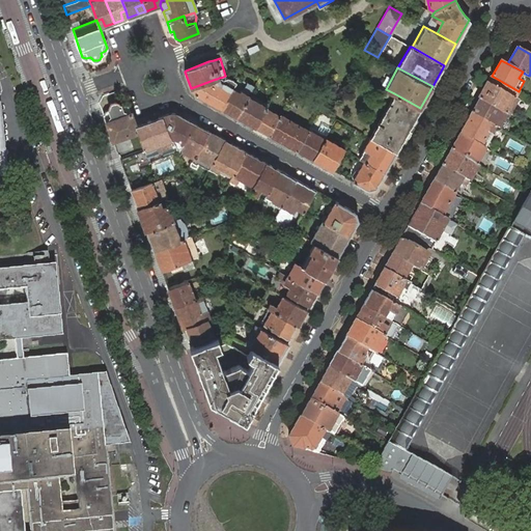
[(221,108),(232,88),(234,85),(235,82),(225,76),(223,77),(219,78),(217,79),(216,79),(191,88),(195,93),(221,108)]
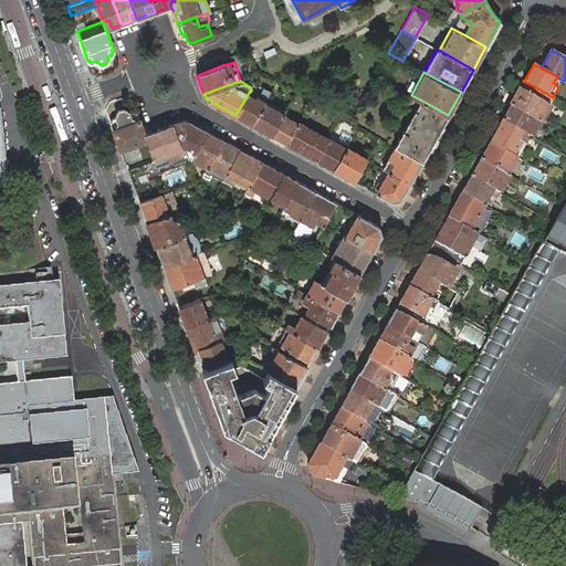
[(521,88),(511,105),(540,122),(543,124),(545,121),(542,118),(549,104),(554,97),(553,97),(524,81),(521,88)]
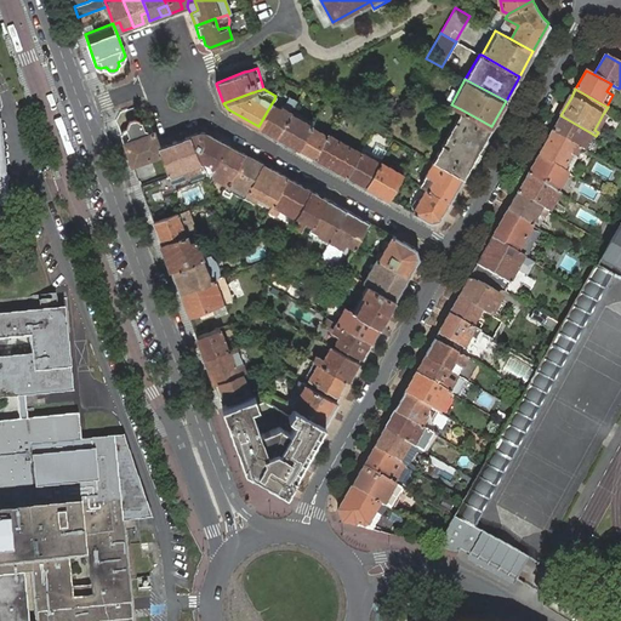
[(388,110),(396,100),(386,92),(379,103),(388,110)]
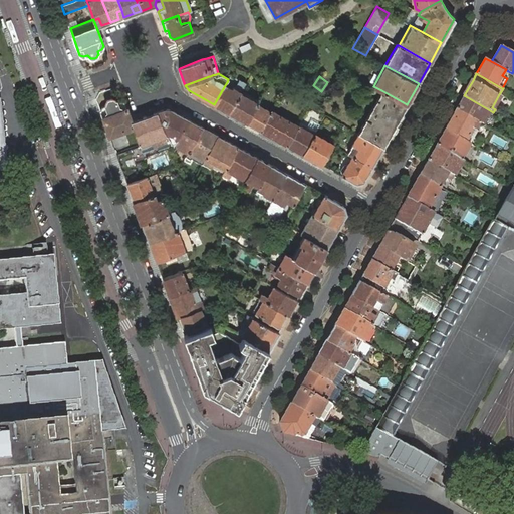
[(246,84),(239,80),(234,88),(241,92),(242,90),(245,85),(246,84)]
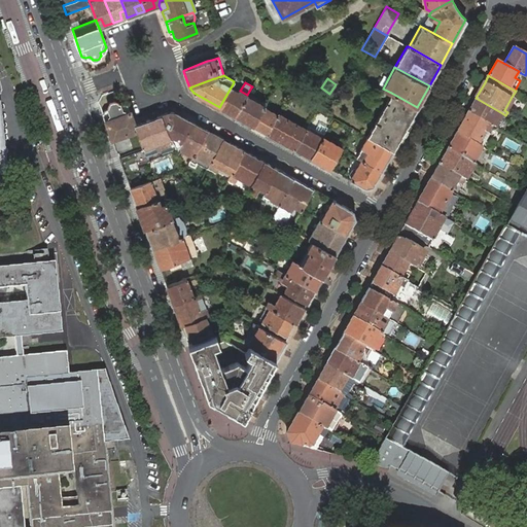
[(236,116),(247,96),(247,95),(240,91),(239,93),(231,88),(219,107),(236,116)]
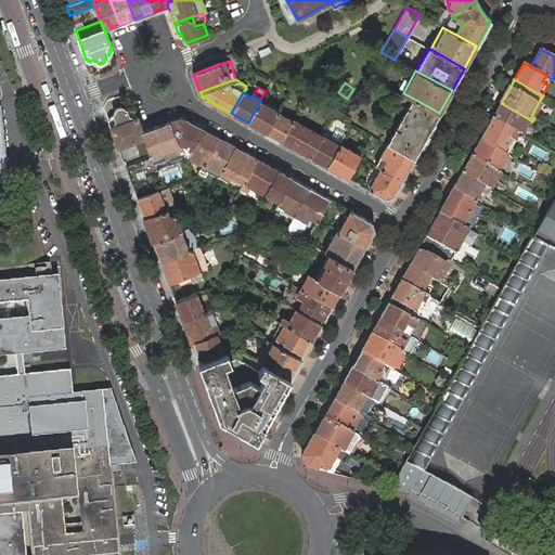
[(439,113),(412,98),(387,142),(387,143),(414,157),(439,113)]
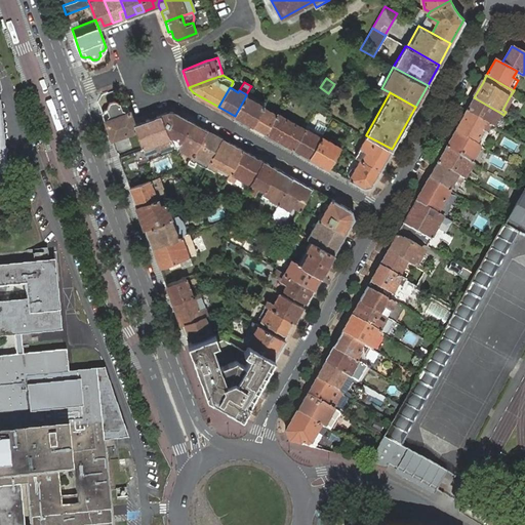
[(263,107),(264,105),(257,102),(252,99),(246,95),(235,116),(252,125),(263,107)]
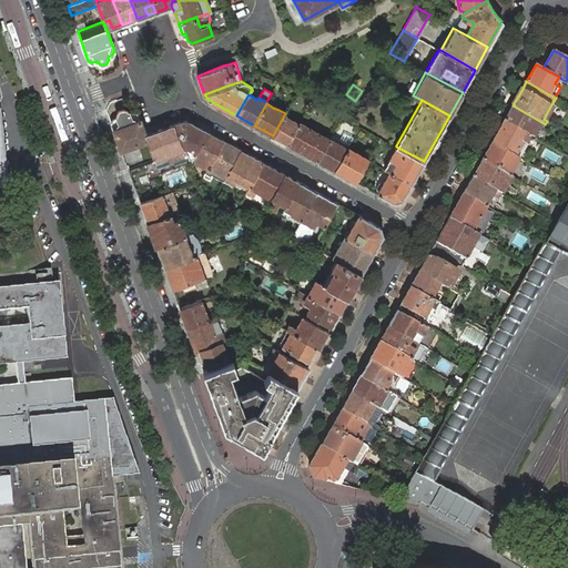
[(544,119),(547,121),(549,117),(550,114),(555,107),(551,104),(544,119)]
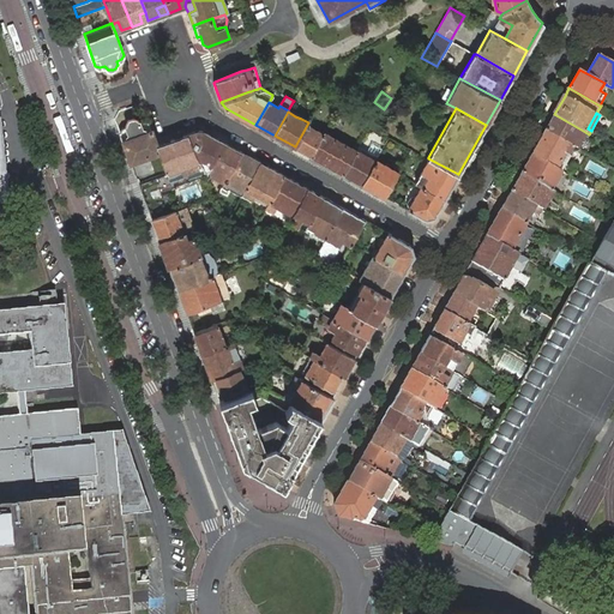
[(554,114),(545,131),(572,145),(576,148),(578,144),(583,136),(585,132),(554,114)]
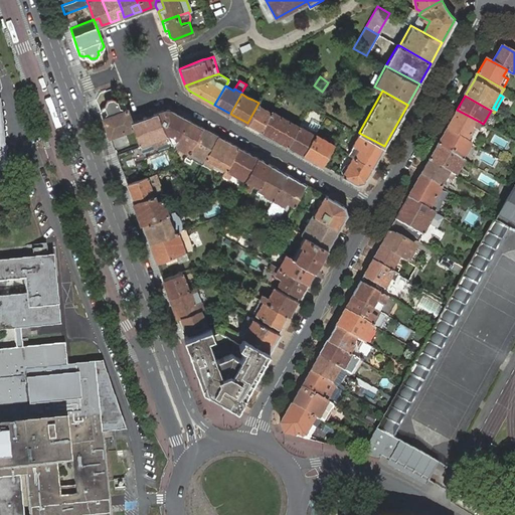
[(110,135),(116,152),(139,143),(133,126),(131,122),(132,121),(125,102),(121,100),(117,102),(116,100),(114,99),(111,99),(108,100),(107,102),(107,105),(107,106),(103,107),(101,111),(108,132),(117,129),(118,132),(110,135)]
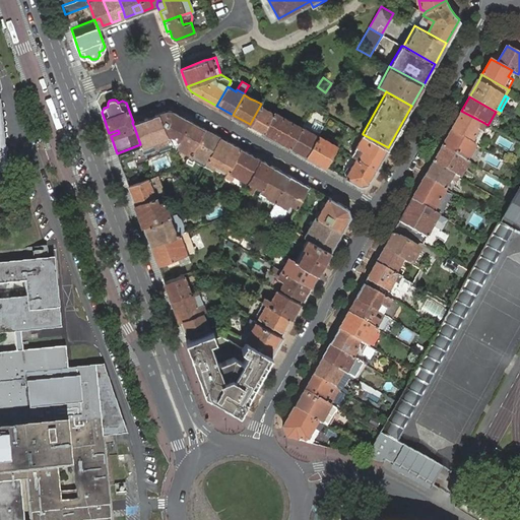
[(263,131),(274,113),(260,106),(250,124),(263,131)]
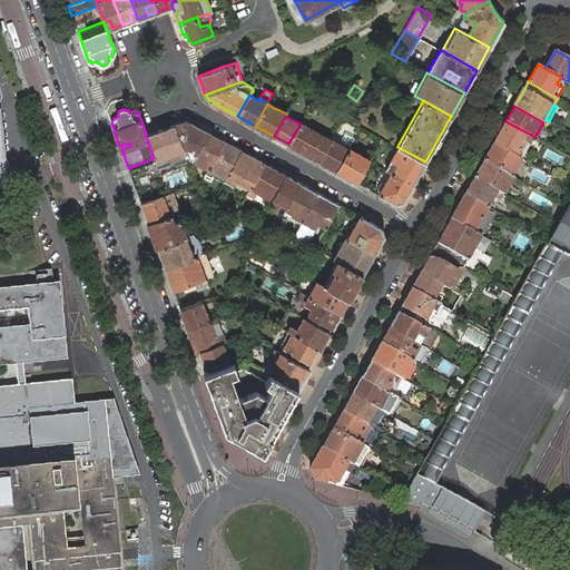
[(183,120),(174,124),(186,151),(195,156),(195,157),(197,160),(209,167),(210,166),(224,140),(189,120),(183,120)]
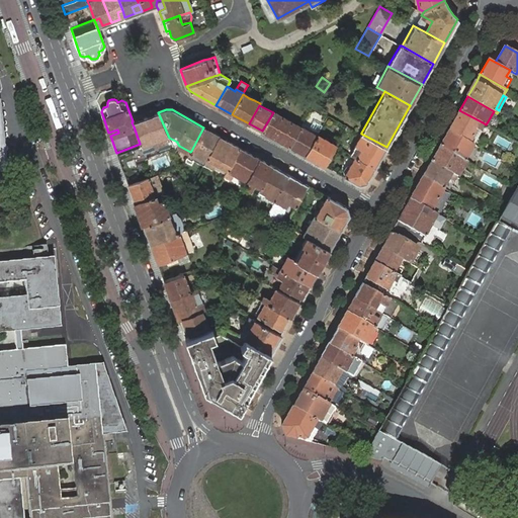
[(459,110),(448,130),(469,142),(477,128),(479,131),(483,122),(459,110)]
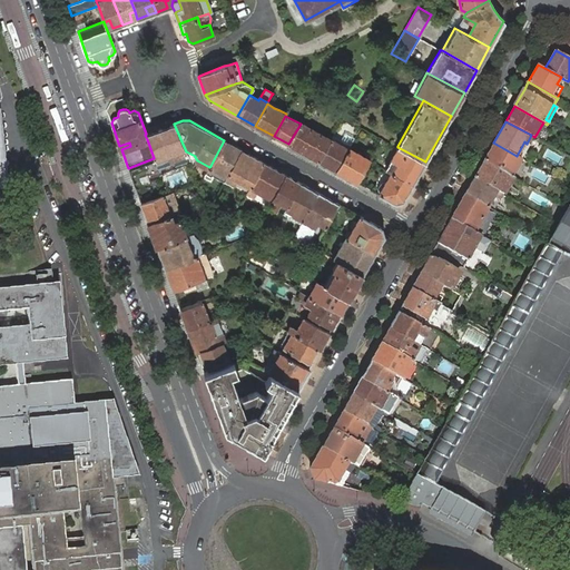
[(318,160),(331,139),(301,123),(301,124),(288,144),(318,160)]
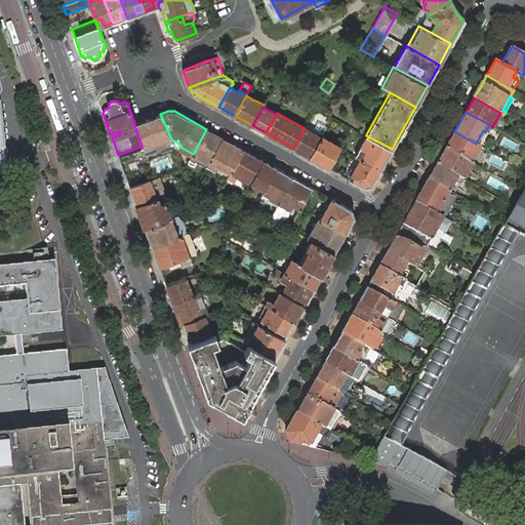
[(131,162),(146,156),(147,159),(175,149),(172,142),(171,139),(160,114),(134,123),(133,124),(135,128),(142,146),(118,155),(129,186),(148,179),(142,164),(139,165),(136,166),(133,166),(131,162)]
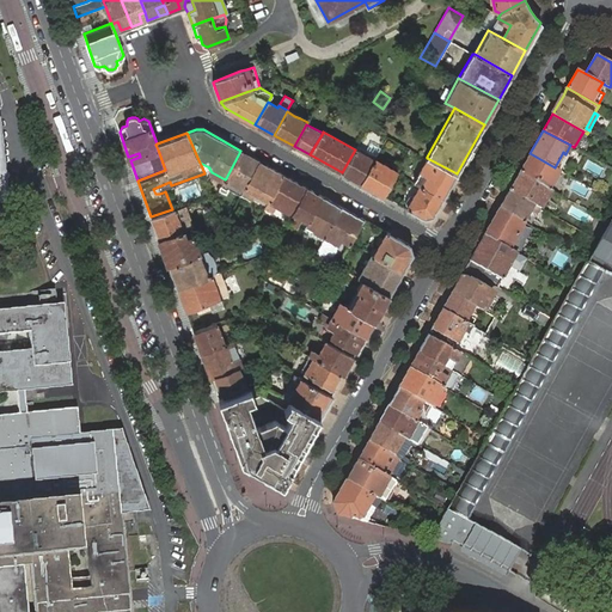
[(372,144),(367,151),(377,155),(380,148),(372,144)]
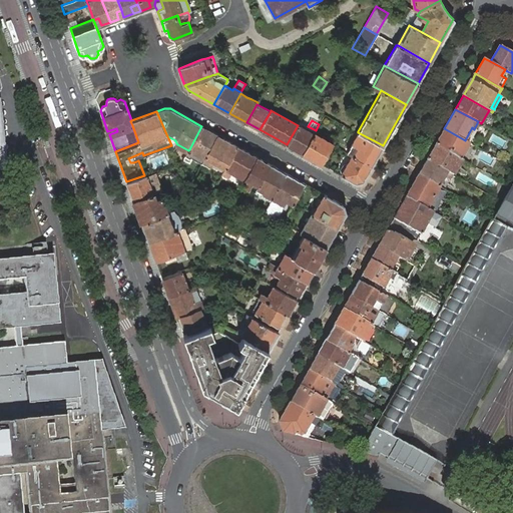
[(314,132),(316,130),(308,126),(307,129),(298,125),(287,144),(303,153),(314,132)]
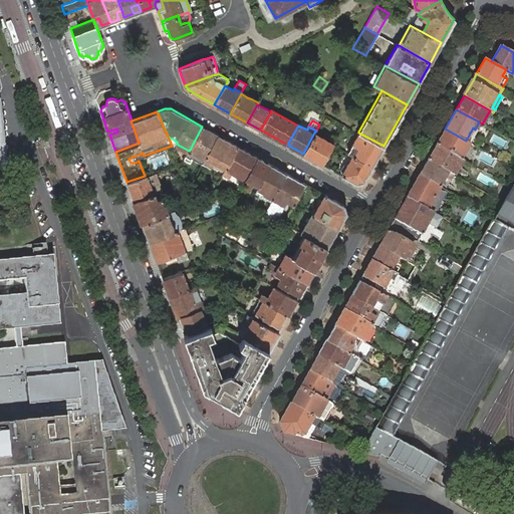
[(218,135),(202,126),(190,150),(189,151),(185,159),(188,161),(191,157),(202,163),(205,158),(206,157),(218,135)]
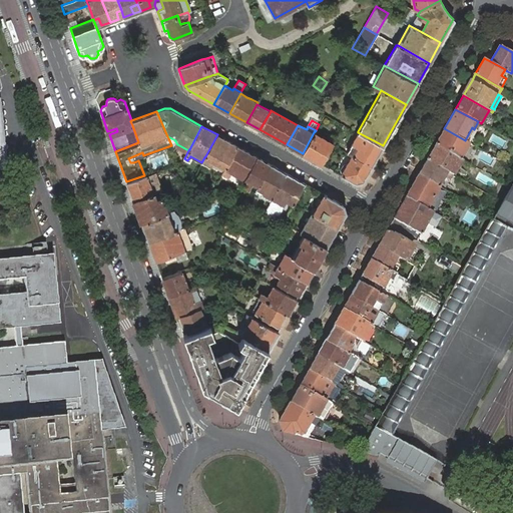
[(444,128),(436,144),(463,159),(466,161),(468,162),(471,158),(468,156),(462,153),(467,146),(469,148),(472,144),(465,140),(444,128)]
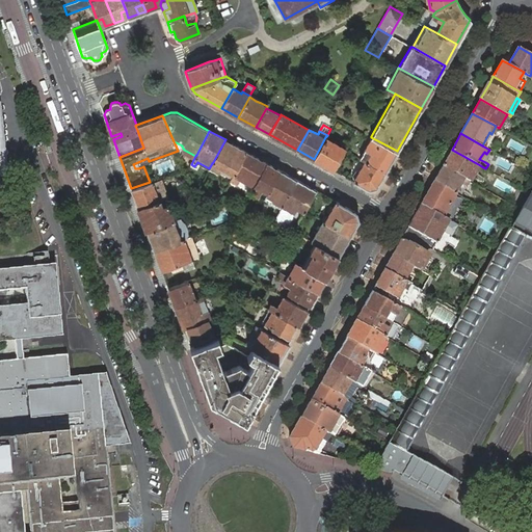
[(333,169),(344,150),(345,149),(325,137),(314,159),(333,169)]
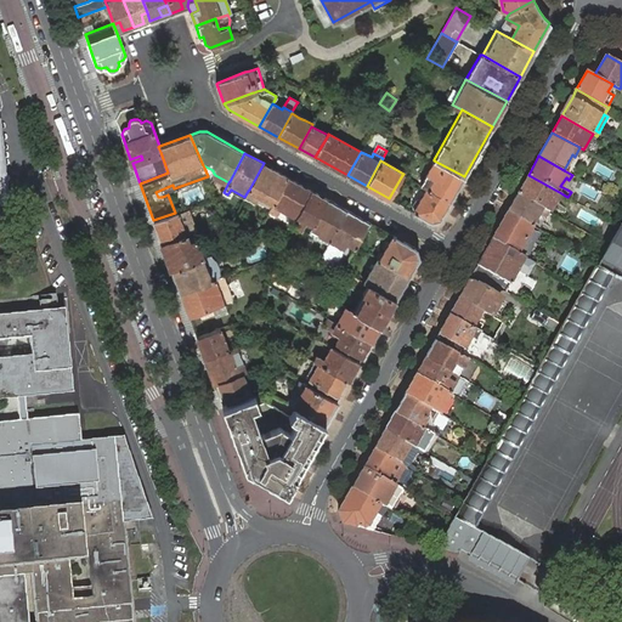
[(451,201),(464,176),(434,160),(420,185),(427,188),(451,201)]
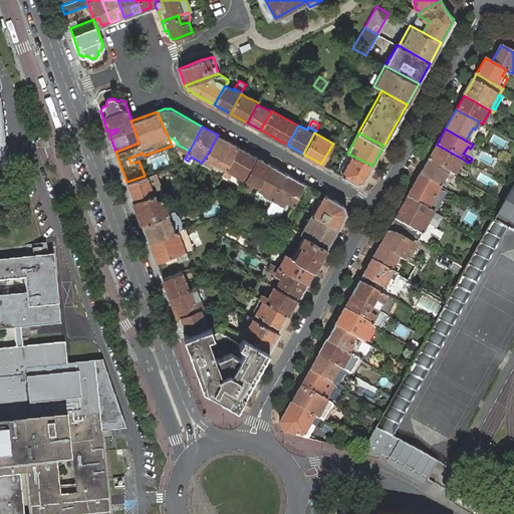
[(238,146),(218,135),(206,157),(226,168),(238,146)]
